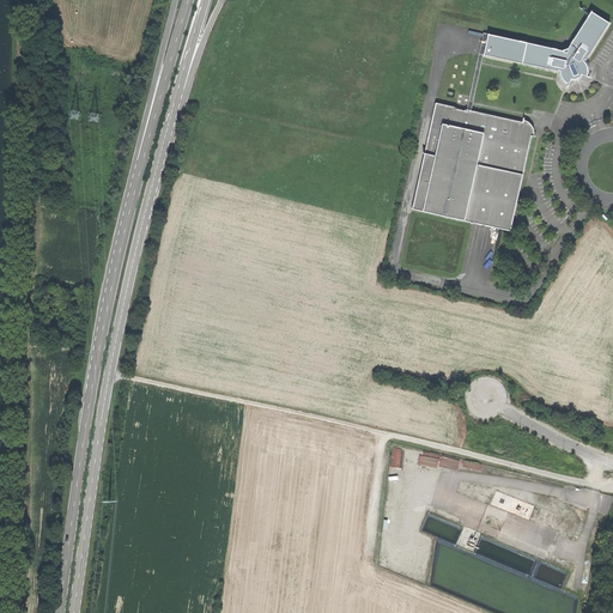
[(562,50),(487,34),(484,55),(558,72),(558,70),(560,71),(560,73),(560,76),(562,78),(564,80),(566,83),(569,84),(571,79),(572,79),(575,79),(577,79),(578,78),(581,76),(582,74),(587,76),(588,72),(588,68),(587,66),(586,64),(583,61),(584,59),(586,60),(610,23),(592,12),(568,48),(562,50)]
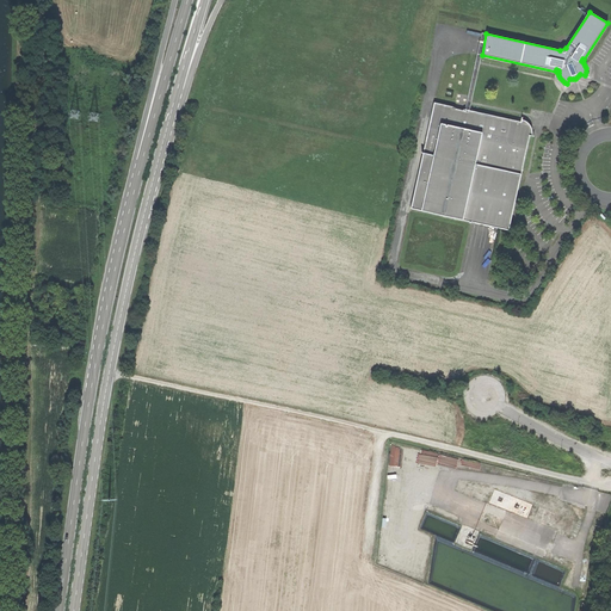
[(486,34),(482,34),(466,109),(470,109),(482,55),(486,34)]
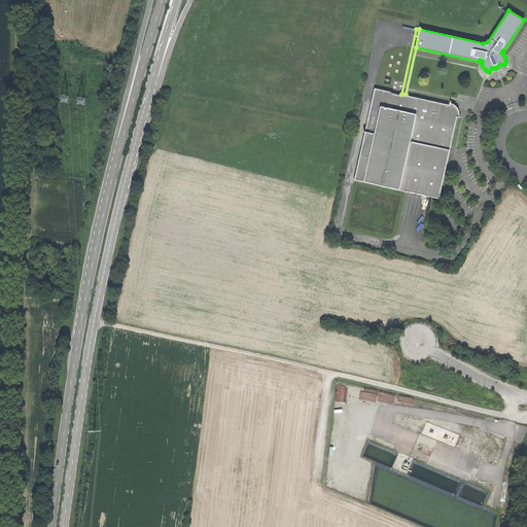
[(354,180),(438,199),(457,117),(459,117),(459,114),(459,111),(457,109),(456,106),(453,104),(450,103),(449,105),(405,95),(400,95),(399,95),(392,94),(392,93),(375,89),(354,180)]
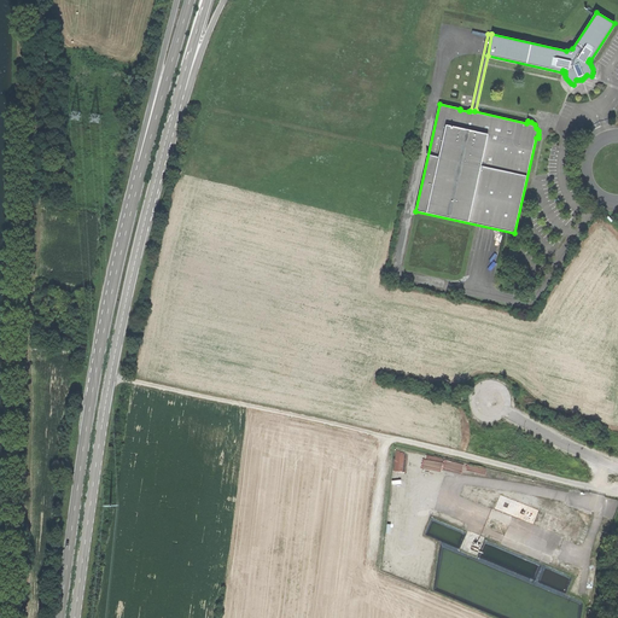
[(396,452),(394,470),(402,471),(404,452),(396,452)]
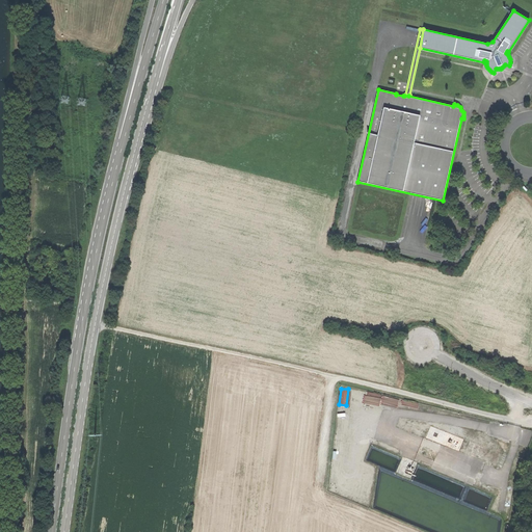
[(489,447),(431,423),(415,460),(475,486),(486,458),(500,463),(507,446),(495,441),(489,447)]
